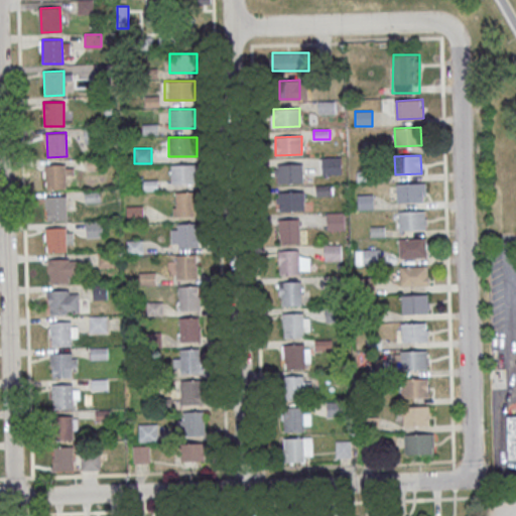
[(321,174),(342,174),(342,156),(321,156),(321,174)]
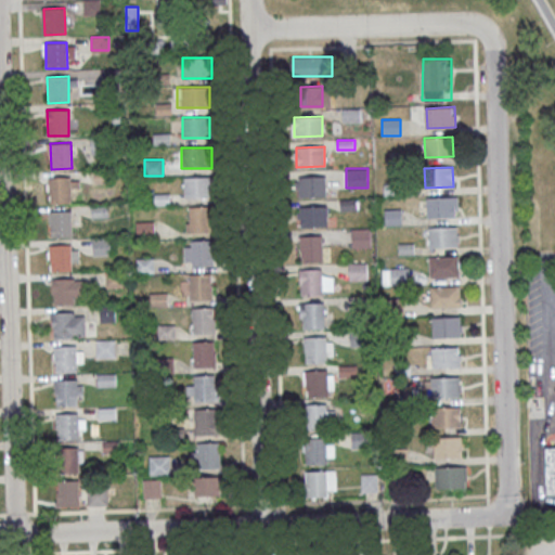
[(297,177),(325,176),(326,195),(298,196),(297,177)]
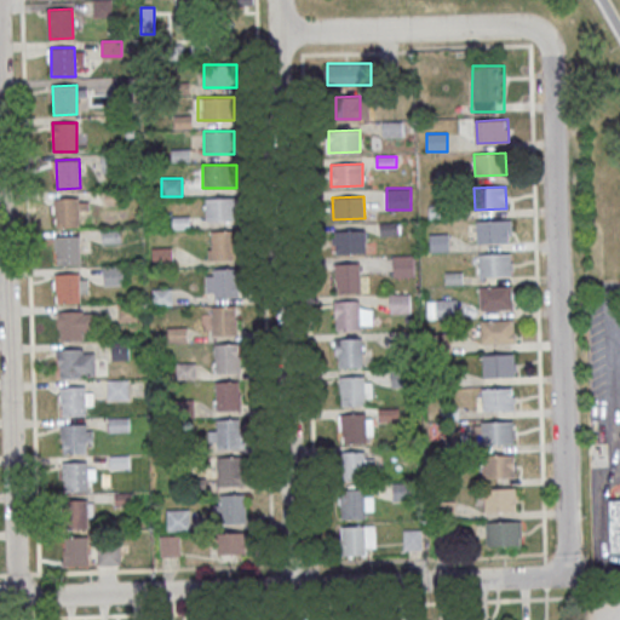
[(55,197),(78,197),(79,227),(56,227),(55,197)]
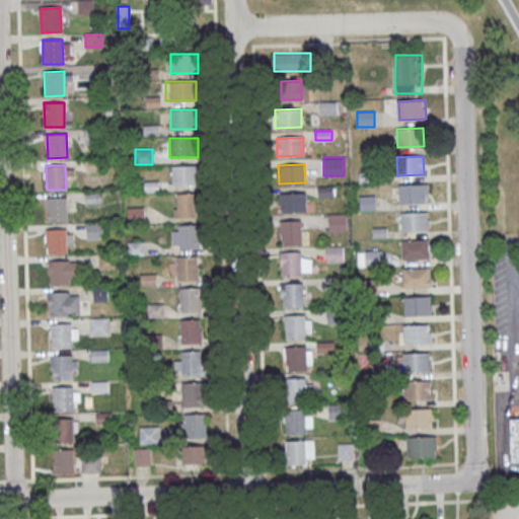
[(171,165),(171,184),(199,184),(199,165),(171,165)]
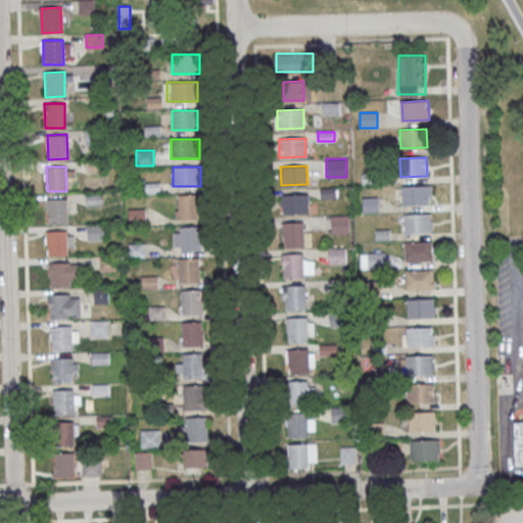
[(401,186),(428,185),(429,204),(402,205),(401,186)]
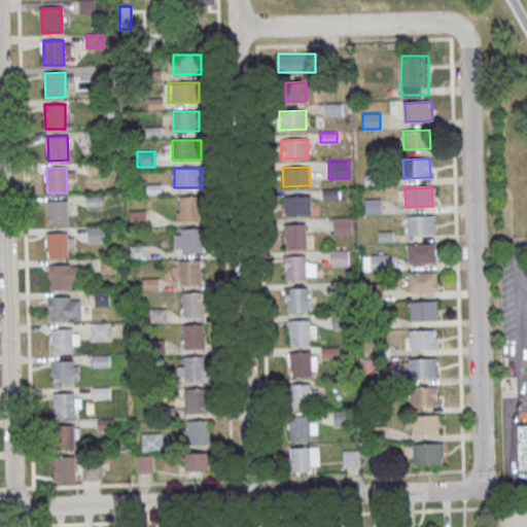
[(284,196),(311,195),(311,214),(286,215),(285,208),(282,208),(282,202),(284,202),(284,196)]
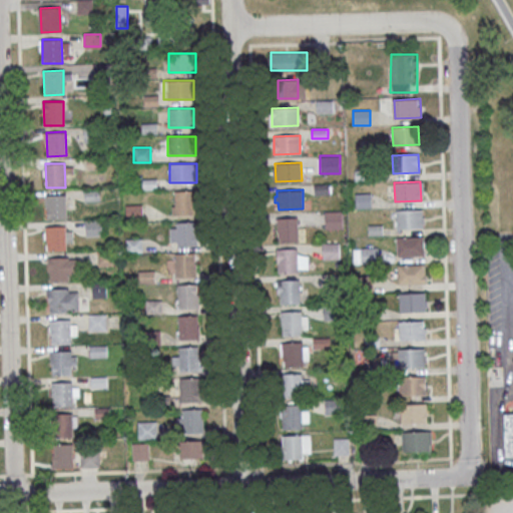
[(172,215),(196,215),(196,191),(172,191),(172,215)]
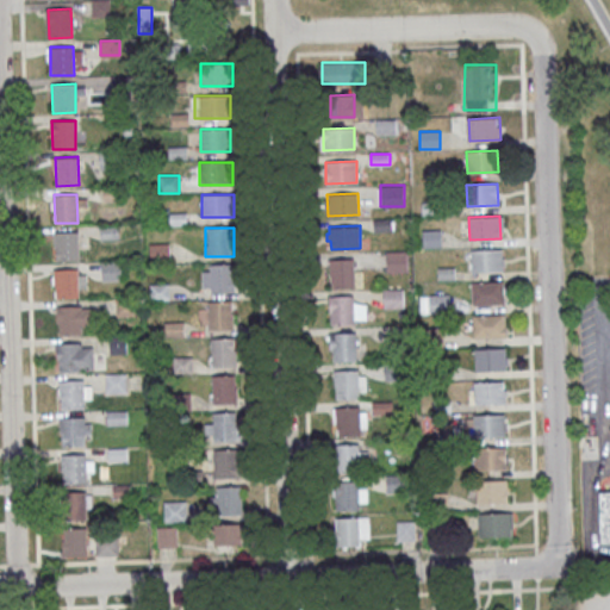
[(56,232),(79,232),(80,261),(57,261),(56,232)]
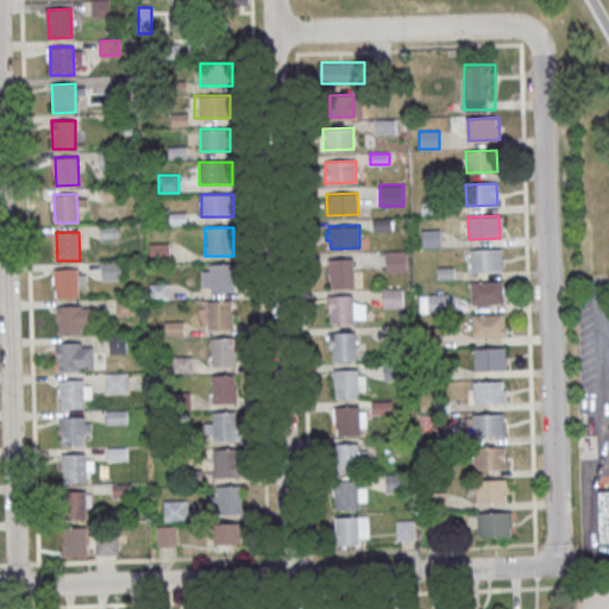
[(151,259),(165,259),(165,245),(151,245),(151,259)]
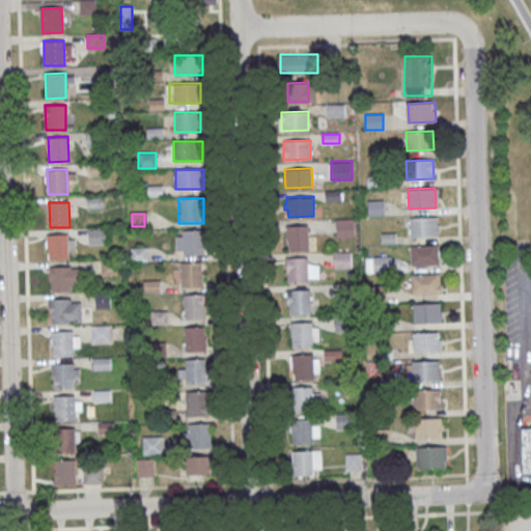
[(410,218),(437,217),(438,235),(411,236),(410,218)]
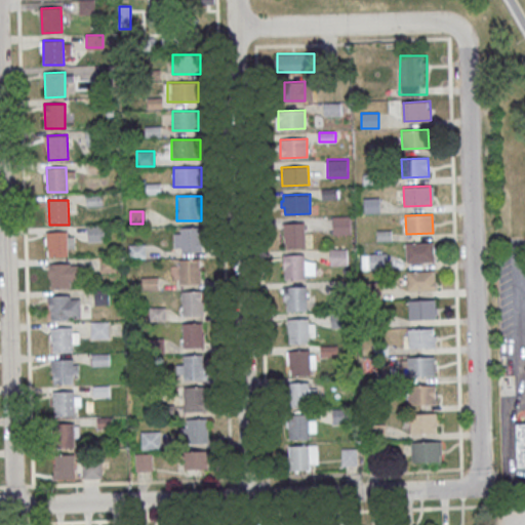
[(333,234),(350,234),(350,215),(333,215),(333,234)]
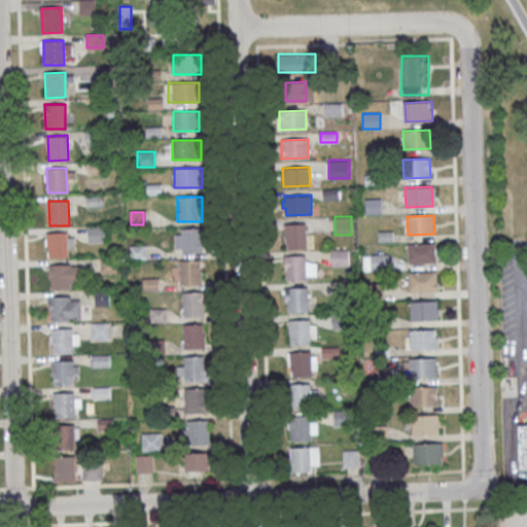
[(285,223),(306,223),(306,247),(287,248),(286,239),(285,239),(285,223)]
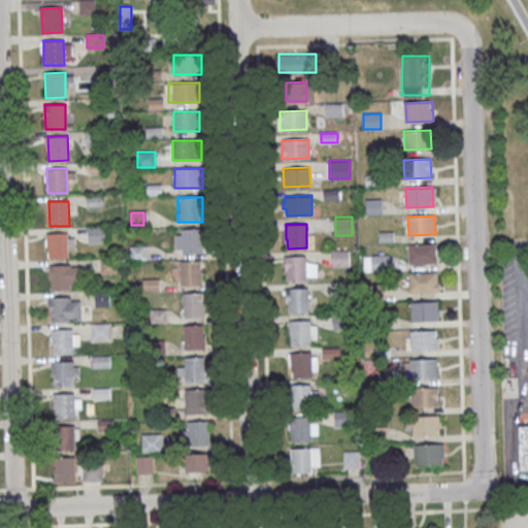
[(105,226),(89,226),(89,242),(105,242),(105,226)]
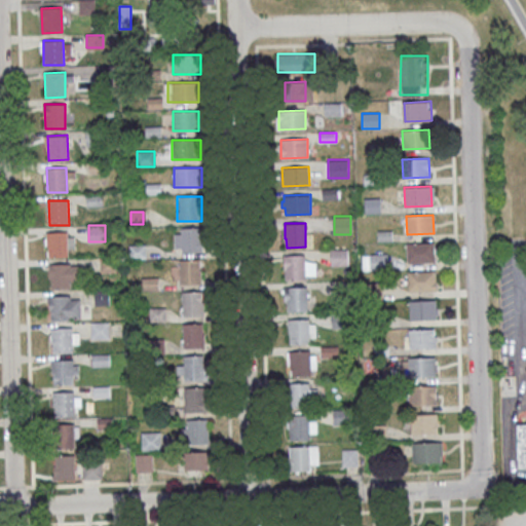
[(174,252),(201,252),(201,228),(174,228),(174,252)]
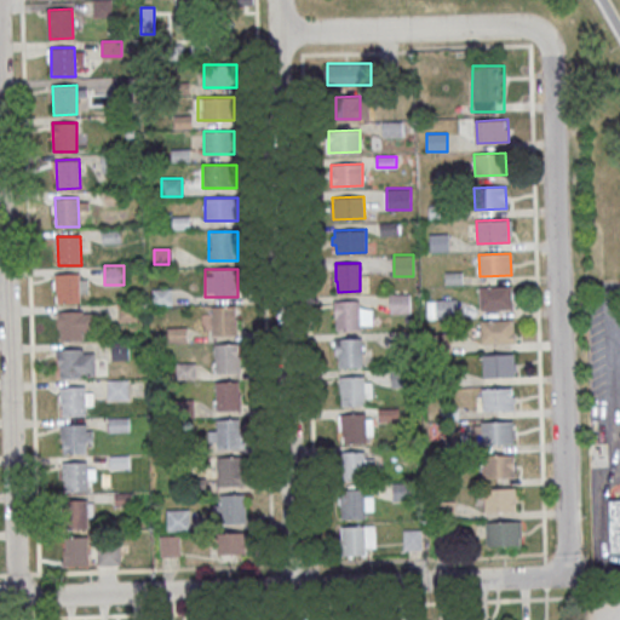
[(57,274),(80,273),(81,302),(58,303),(57,274)]
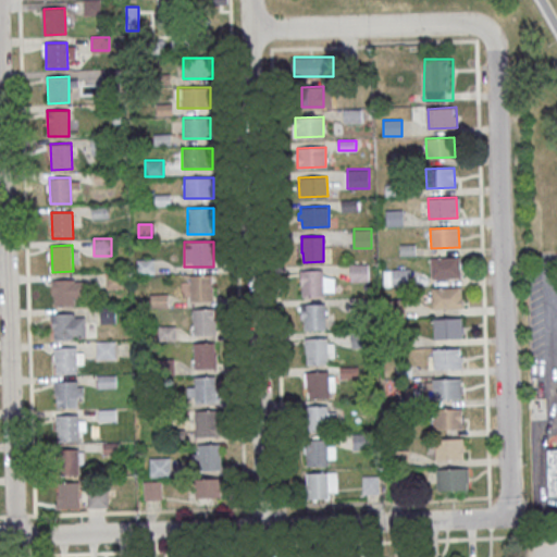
[(431,258),(459,257),(460,277),(432,279),(431,258)]
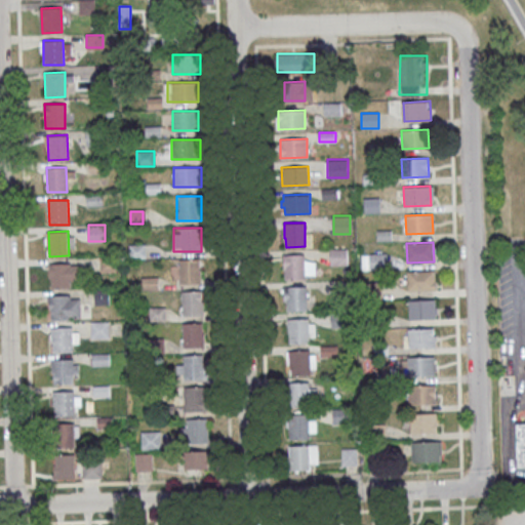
[(347,265),(347,248),(330,248),(330,265),(347,265)]
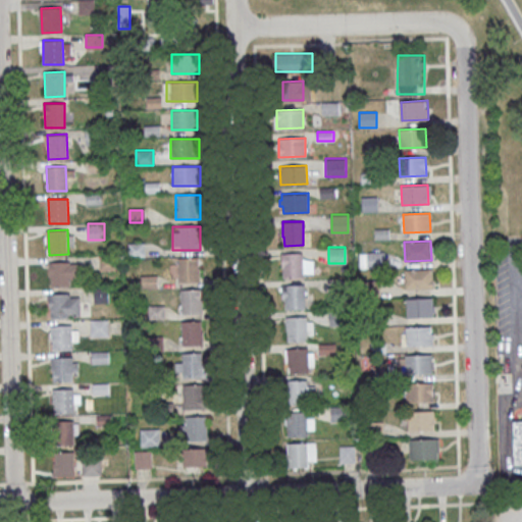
[(281,253),(302,252),(303,276),(283,276),(283,268),(281,268),(281,253)]
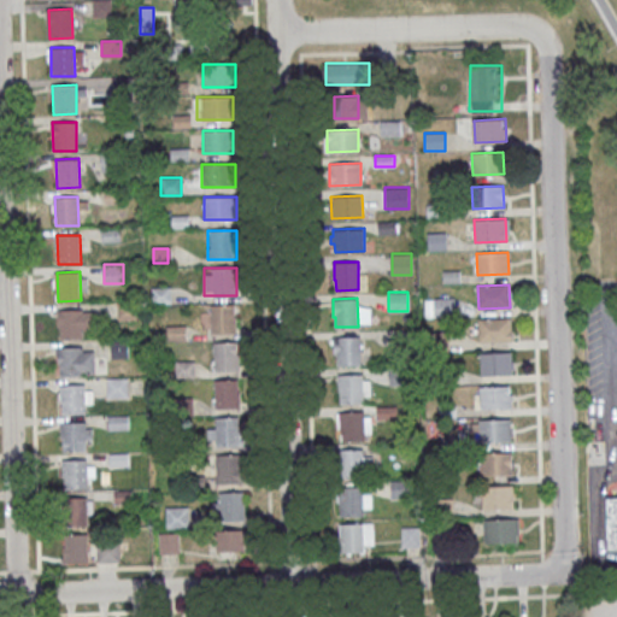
[(454,317),(454,298),(435,298),(435,317),(454,317)]
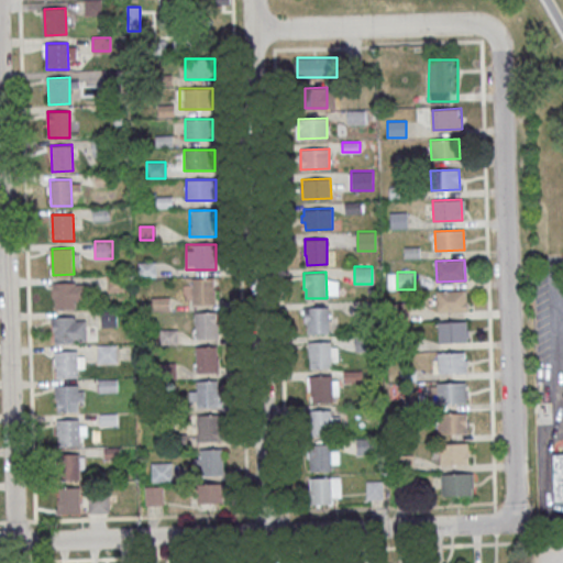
[(107,276),(107,291),(124,291),(124,276),(107,276)]
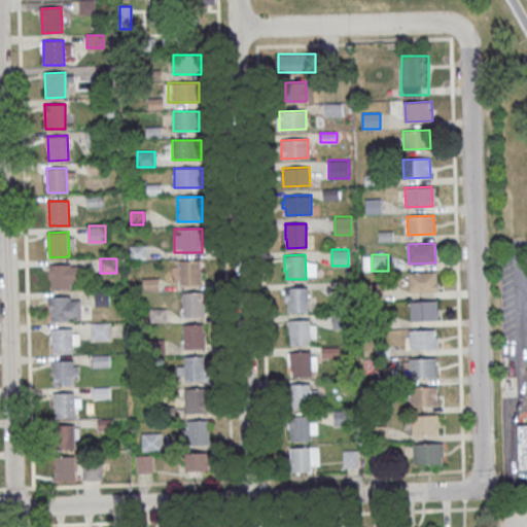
[(202,260),(179,260),(179,284),(202,284),(202,260)]
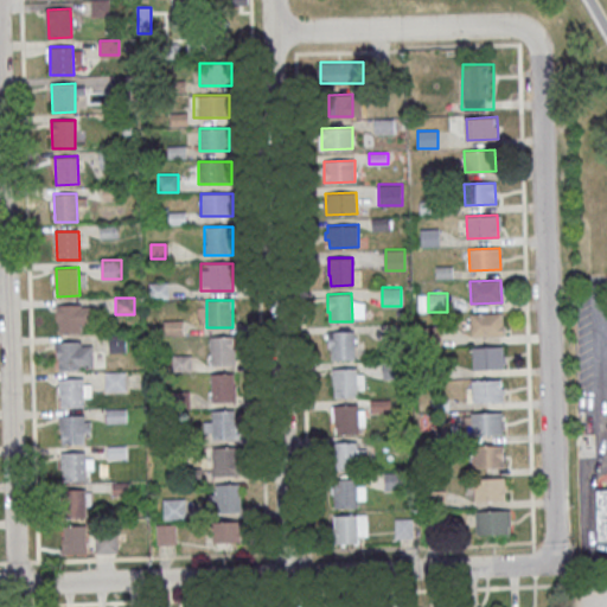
[(57,305),(80,305),(81,332),(58,333),(57,305)]
